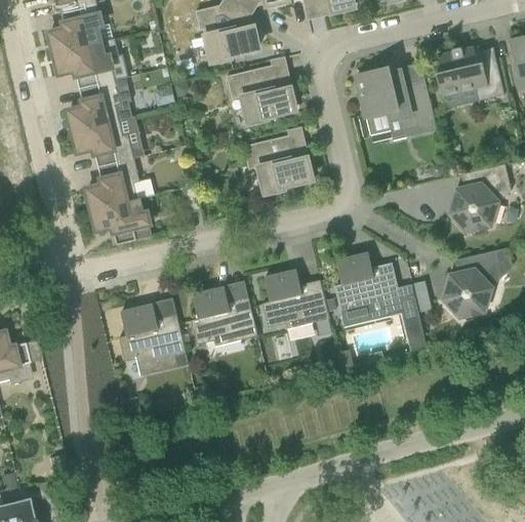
[(96,0),(59,9),(64,27),(48,31),(53,52),(101,41),(96,26),(102,25),(96,0)]
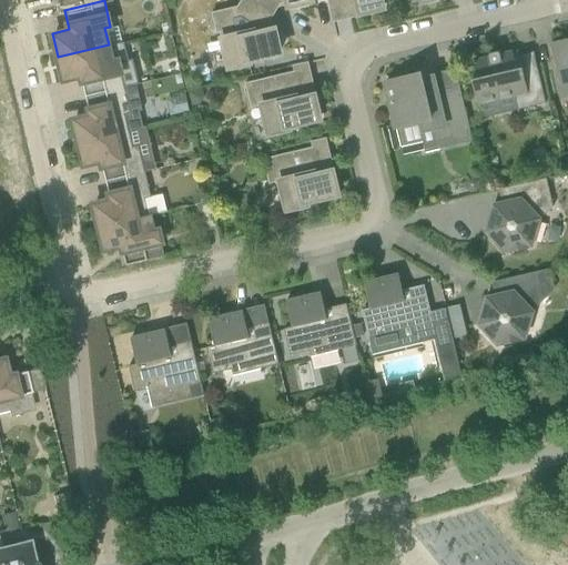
[(62,0),(64,10),(104,0),(62,0)]
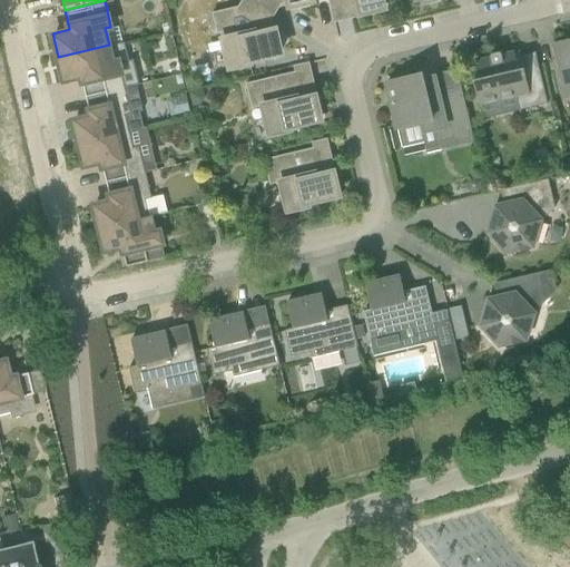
[(281,50),(275,29),(271,30),(265,31),(262,21),(269,9),(255,0),(241,0),(238,5),(212,11),(216,31),(220,30),(229,67),(262,59),(261,56),(281,50)]
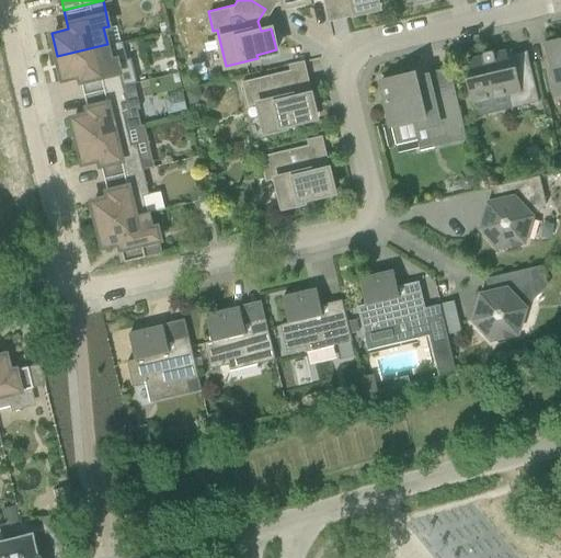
[(251,0),(265,9),(270,0),(284,0),(285,4),(302,0),(251,0)]
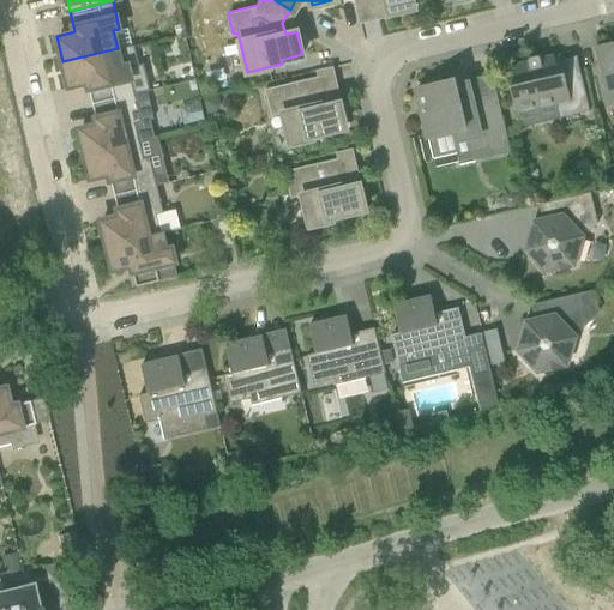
[(354,0),(356,8),(375,4),(378,14),(413,6),(411,0),(354,0)]
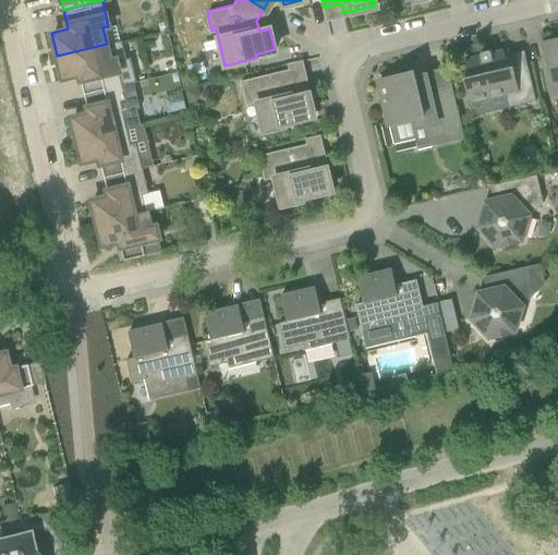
[(557,35),(541,39),(554,95),(557,94),(557,35)]
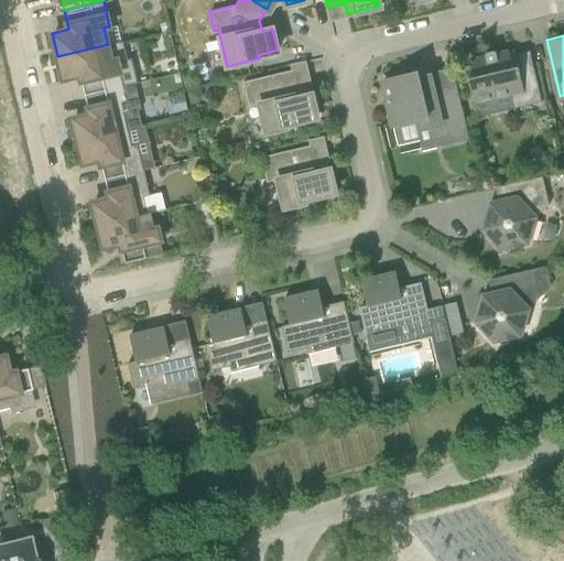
[(79,74),(85,94),(123,85),(118,61),(127,58),(122,41),(108,44),(57,56),(63,78),(79,74)]
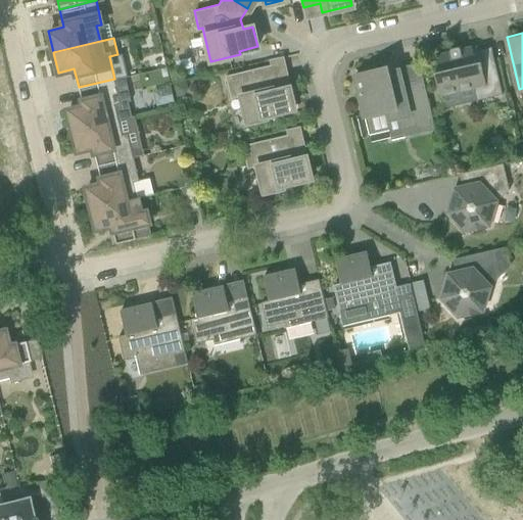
[(458,46),(457,46),(452,47),(450,47),(450,48),(449,49),(449,50),(449,51),(433,55),(437,71),(434,72),(439,94),(473,86),(476,99),(502,93),(494,61),(493,62),(493,63),(481,66),(477,49),(472,50),(471,46),(460,48),(460,47),(459,46),(458,46)]
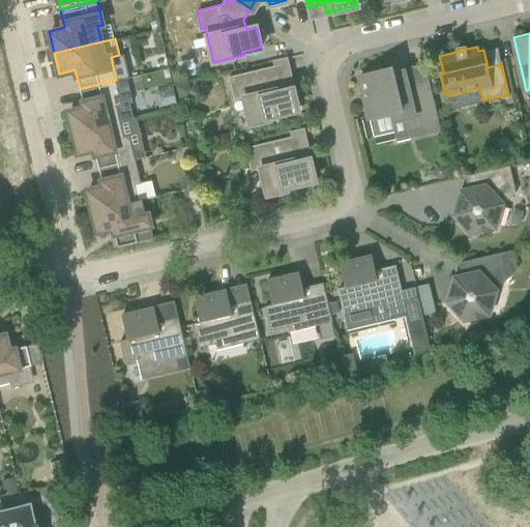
[(280,113),(298,109),(291,79),(281,81),(276,64),(229,76),(233,94),(242,92),(251,124),(281,117),(280,113)]
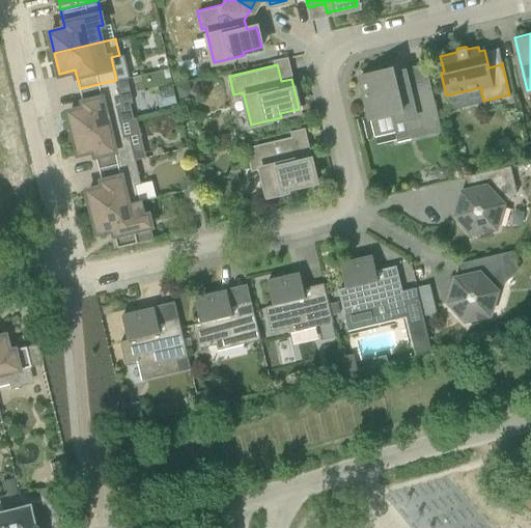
[(360,75),(370,117),(393,112),(395,120),(404,118),(408,131),(440,122),(429,79),(408,84),(404,70),(394,73),(393,67),(360,75)]
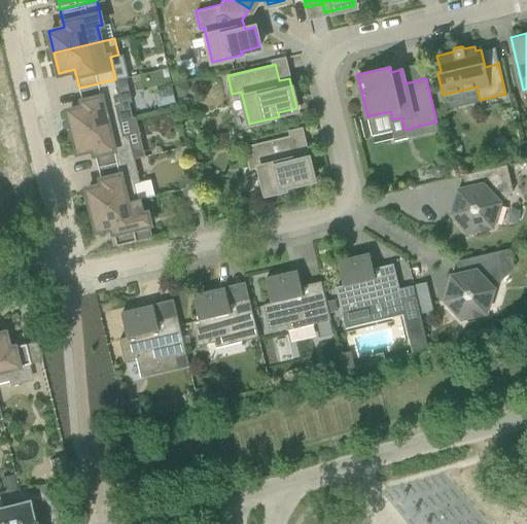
[(115,79),(79,88),(83,105),(68,109),(73,131),(119,119),(115,104),(127,101),(131,97),(130,91),(124,88),(117,90),(115,79)]
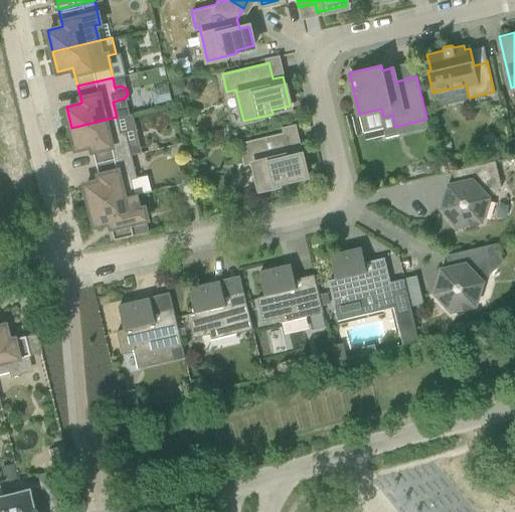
[(183,77),(170,81),(173,94),(181,93),(185,86),(183,77)]
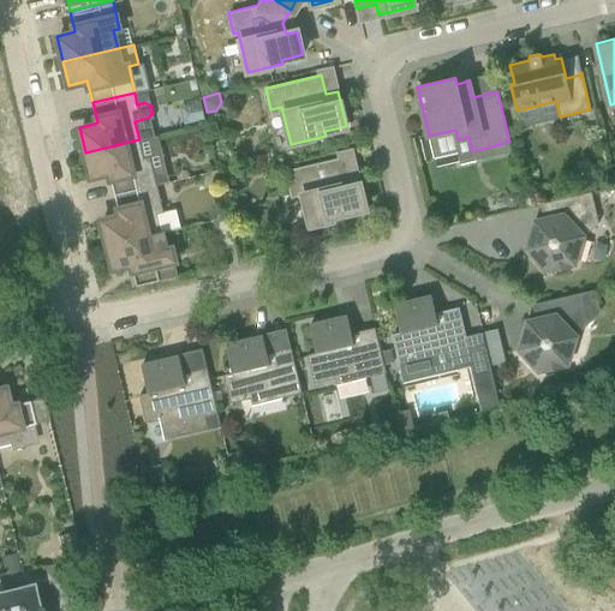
[(139,139),(85,153),(90,177),(109,173),(114,193),(156,184),(150,155),(143,157),(139,139)]
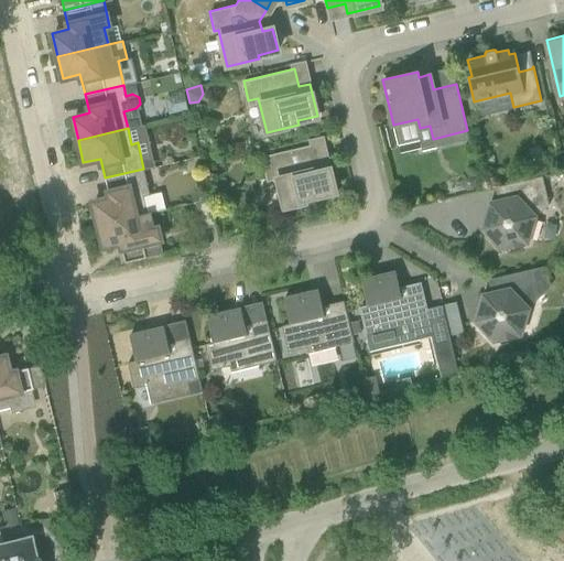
[(327,159),(316,161),(313,143),(261,155),(266,175),(277,173),(284,207),(317,200),(316,195),(335,191),(327,159)]
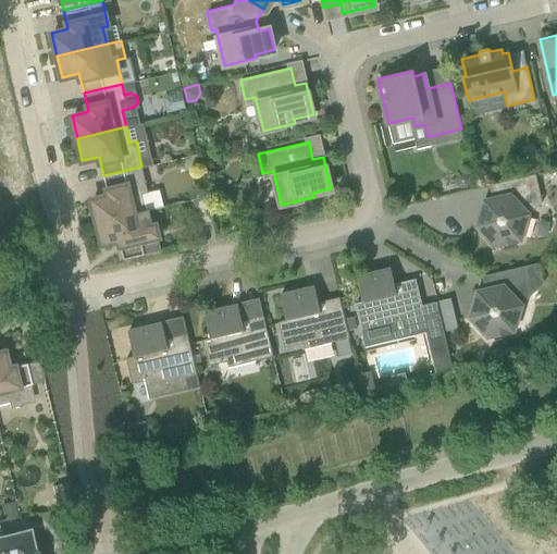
[(141,167),(103,175),(108,195),(91,198),(97,221),(146,209),(163,205),(159,189),(148,192),(141,167)]
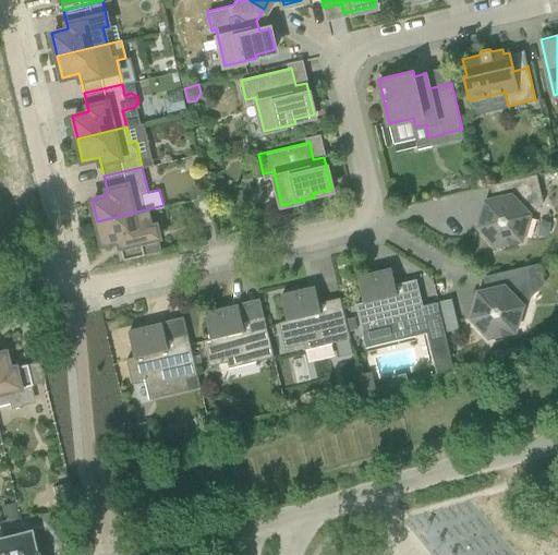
[(458,175),(455,180),(456,185),(461,189),(468,188),(471,182),(470,177),(464,173),(458,175)]
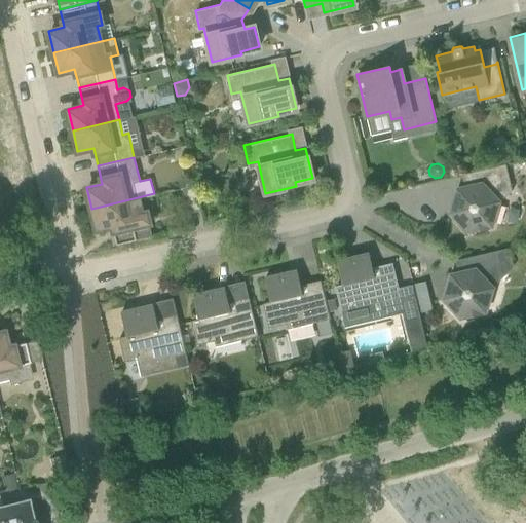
[(468,172),(468,173),(472,185),(456,188),(449,213),(466,231),(492,226),(499,201),(512,189),(505,163),(468,172)]
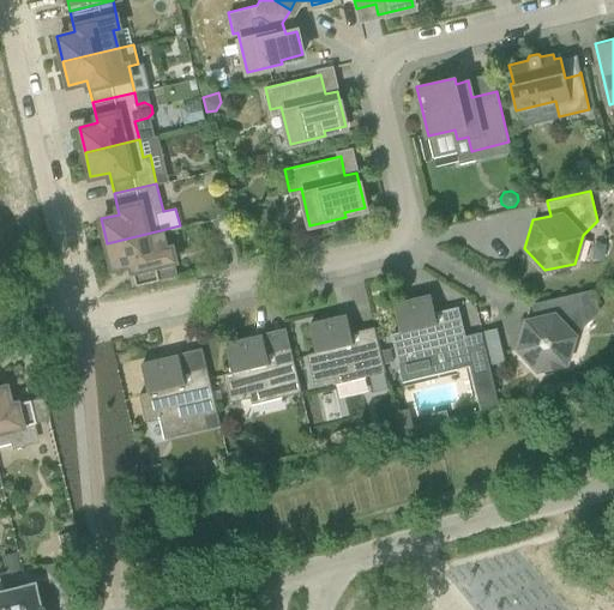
[(212,219),(220,247),(234,243),(227,216),(212,219)]
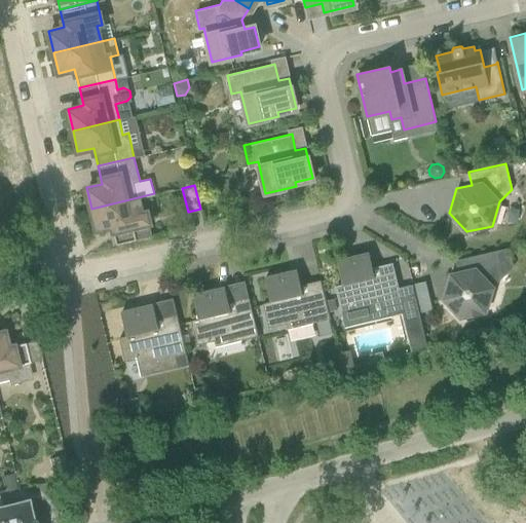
[(142,213),(138,197),(91,209),(97,230),(112,226),(116,244),(136,239),(136,236),(149,233),(147,223),(150,223),(147,212),(142,213)]
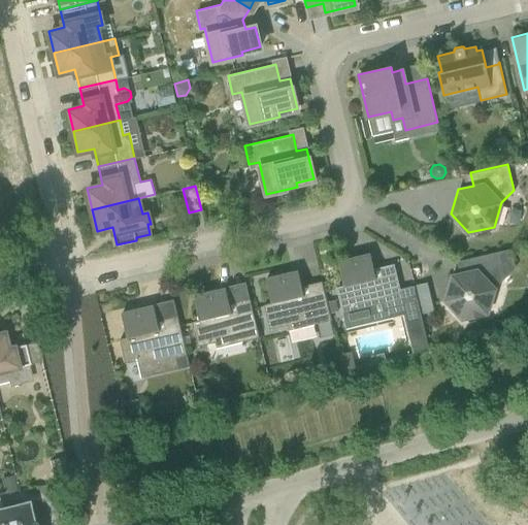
[(452,274),(444,299),(462,319),(488,313),(495,288),(494,287),(505,277),(499,251),(464,259),(466,271),(459,273),(452,274)]
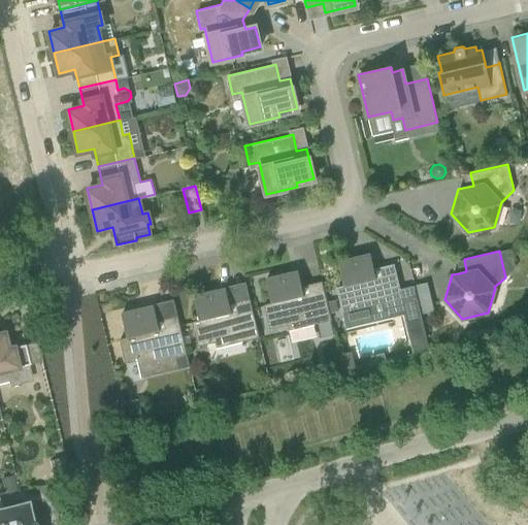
[(417,299),(414,285),(400,288),(394,263),(381,266),(383,275),(375,276),(370,253),(337,260),(343,285),(336,287),(345,327),(374,320),(372,309),(417,299)]
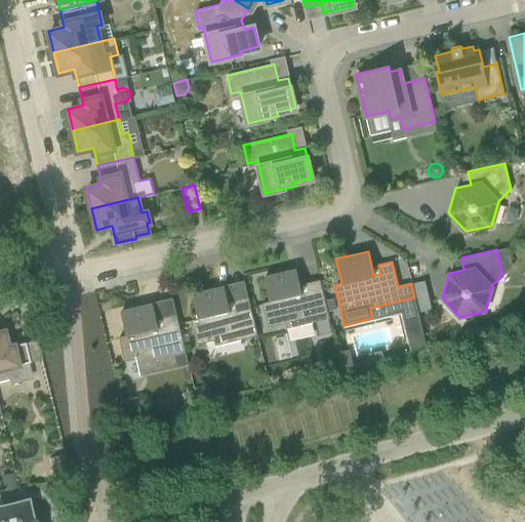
[(301,292),(299,283),(296,269),(264,276),(270,299),(263,302),(268,326),(286,322),(287,327),(316,321),(328,318),(329,317),(325,302),(313,305),(310,290),(301,292)]
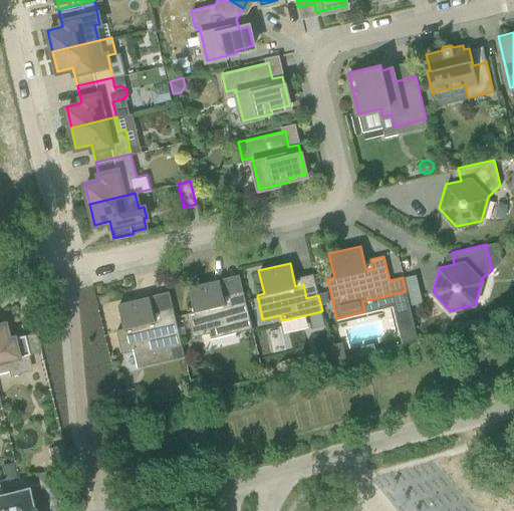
[(225,303),(220,279),(188,287),(194,310),(187,312),(192,336),(209,332),(211,336),(234,331),(252,327),(243,289),(230,293),(232,301),(225,303)]
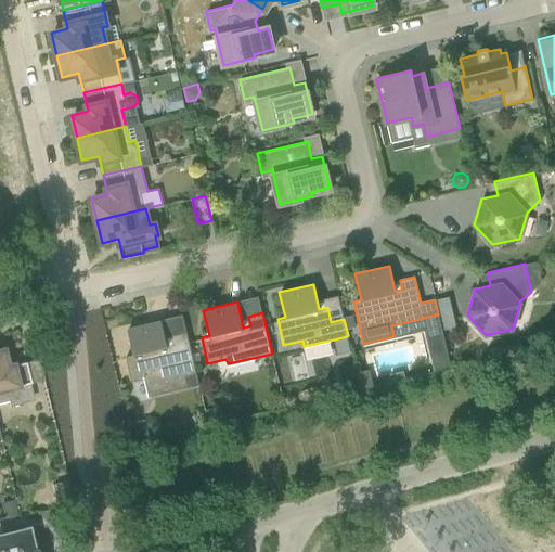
[(167,345),(162,320),(127,329),(133,354),(125,356),(131,381),(144,379),(149,396),(198,384),(195,372),(196,372),(186,331),(172,334),(175,344),(167,345)]
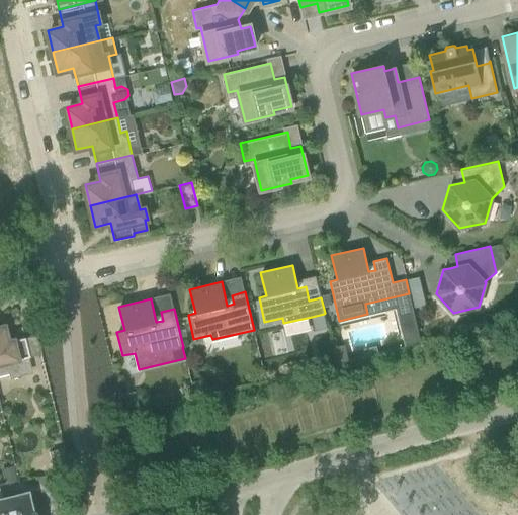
[(324,314),(312,317),(315,330),(327,327),(324,314)]
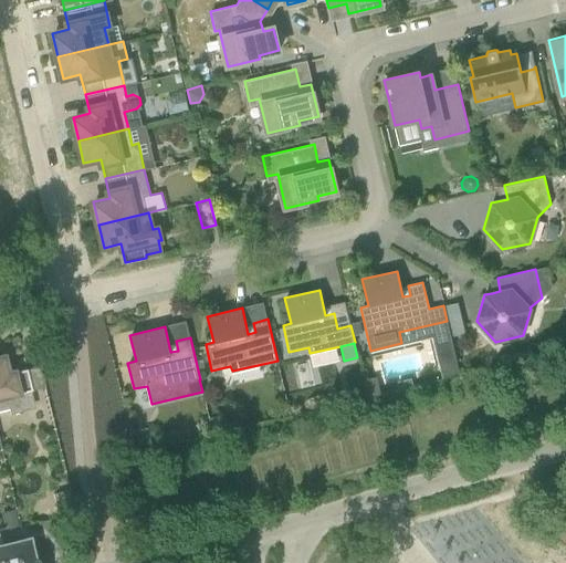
[(2,356),(0,356),(0,409),(8,408),(9,414),(21,410),(21,407),(31,405),(28,391),(44,386),(40,365),(7,373),(2,356)]
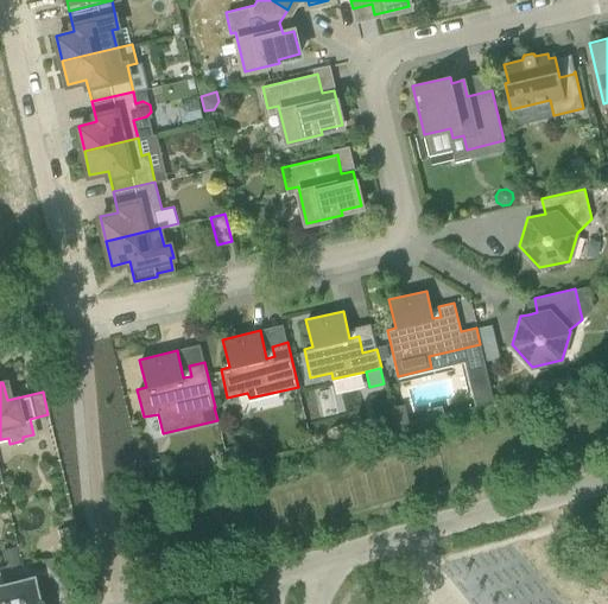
[(494,401),(491,387),(473,392),(476,406),(494,401)]
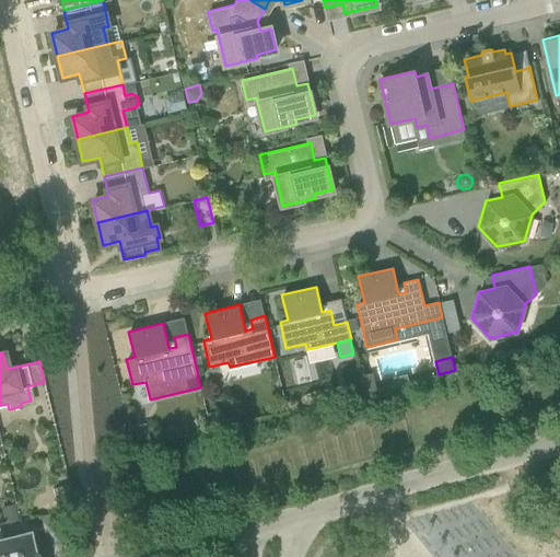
[(219,409),(208,413),(211,428),(228,424),(225,415),(219,409)]
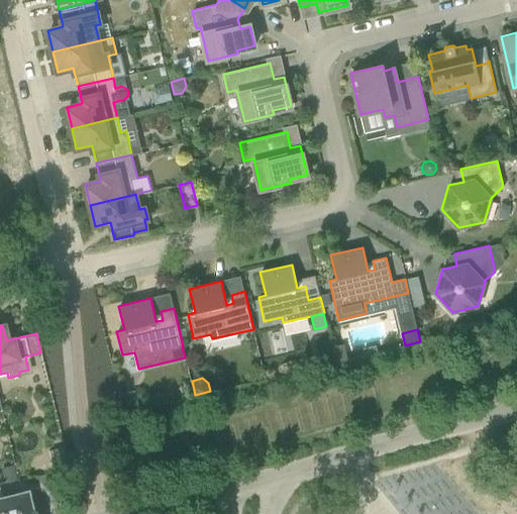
[(135,390),(122,393),(125,407),(138,404),(135,390)]
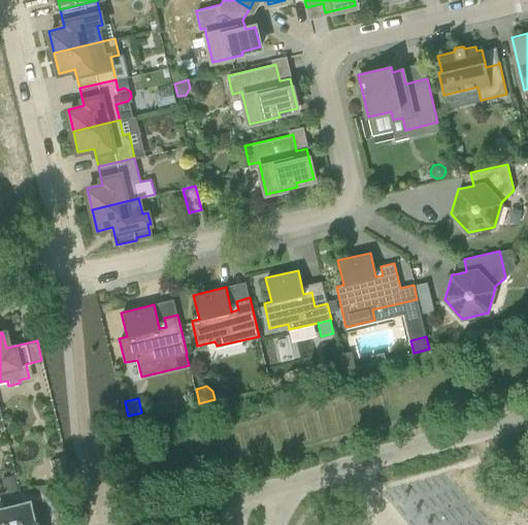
[(12,473),(0,476),(0,479),(3,492),(17,489),(12,473)]
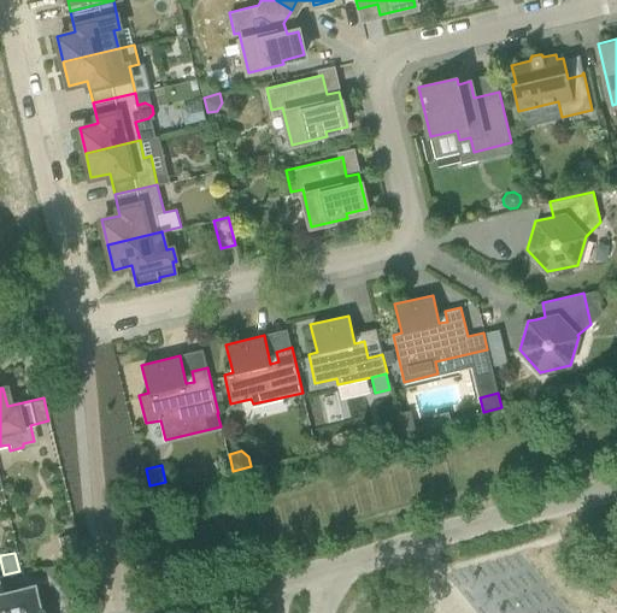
[(0,612),(40,612),(40,609),(36,611),(30,585),(0,591),(0,612)]
